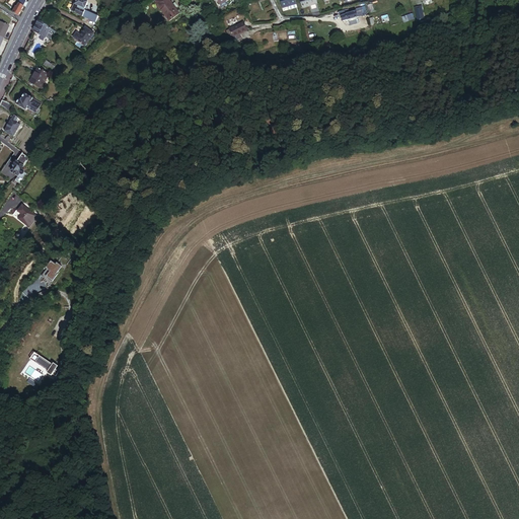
[(16,6),(13,12),(18,16),(27,1),(25,0),(20,0),(17,6),(16,6)]
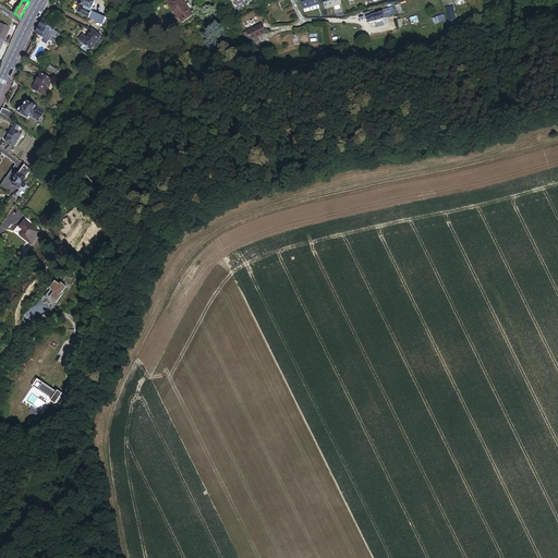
[(76,13),(88,19),(92,12),(93,13),(95,9),(93,8),(94,3),(89,2),(85,0),(83,0),(81,5),(80,5),(76,13)]
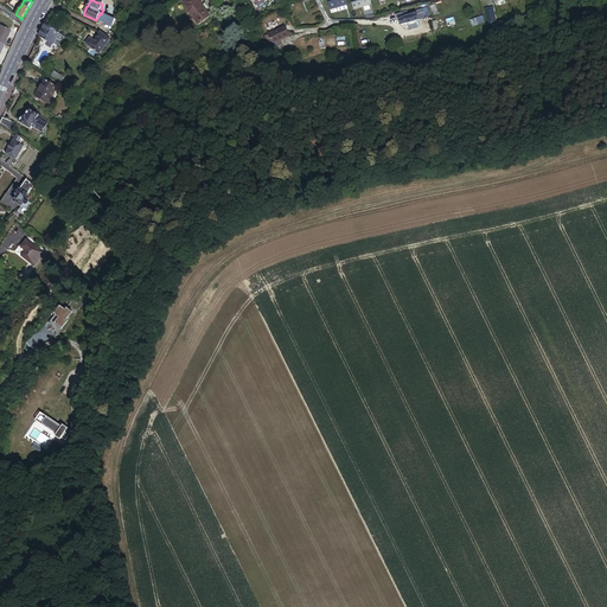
[(202,6),(197,0),(186,0),(183,2),(185,5),(184,6),(193,19),(192,20),(196,25),(198,24),(198,25),(210,17),(206,11),(202,6)]
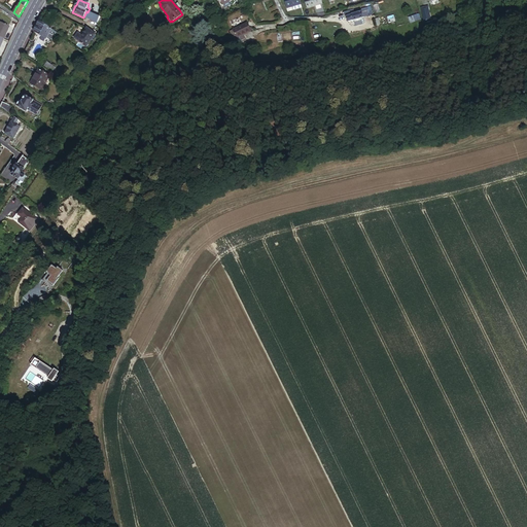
[(370,8),(361,10),(362,12),(363,18),(372,15),(370,8)]
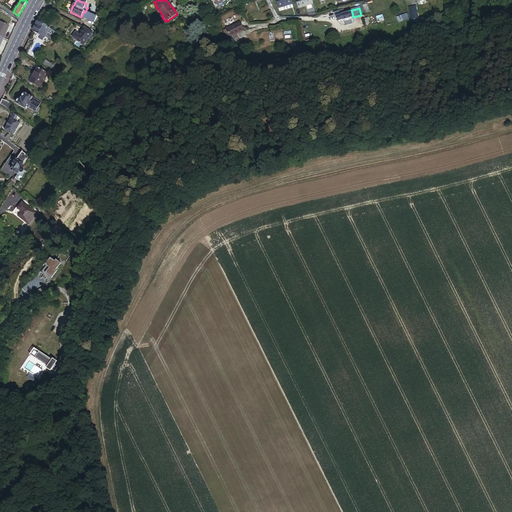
[(353,17),(352,12),(344,14),(343,10),(335,12),(338,21),(343,20),(353,17)]
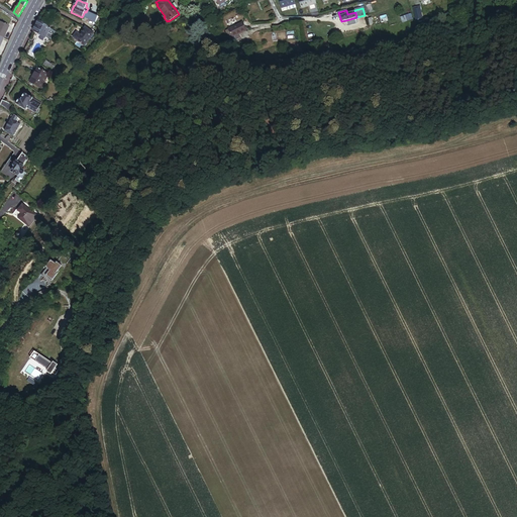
[(422,17),(420,10),(414,11),(416,19),(422,17)]
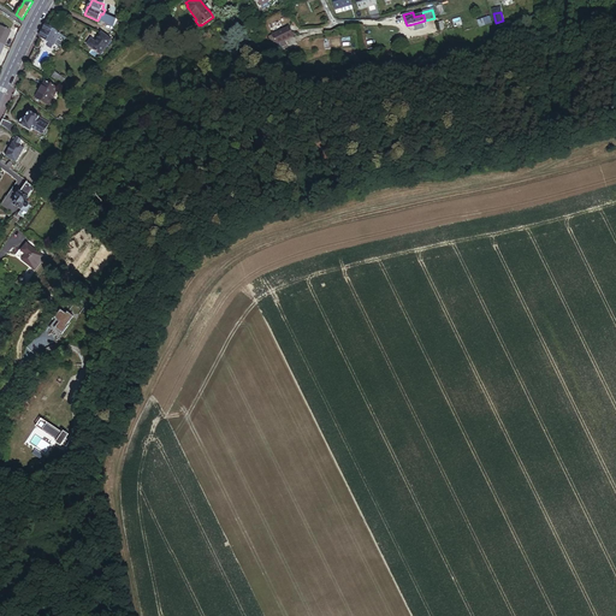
[(102,15),(101,13),(98,21),(114,27),(117,21),(102,15)]
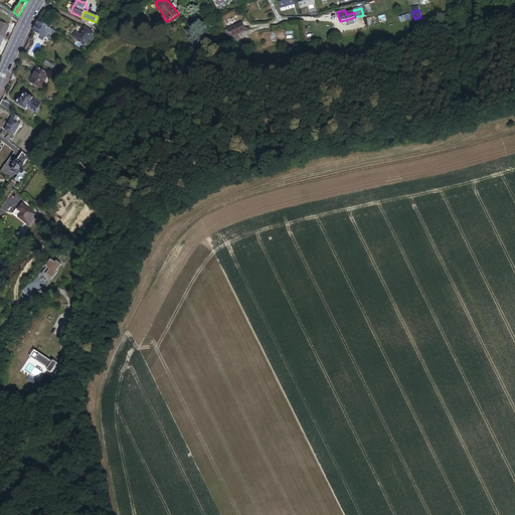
[(58,35),(39,20),(33,31),(44,39),(48,34),(50,35),(50,34),(52,36),(55,38),(58,35)]
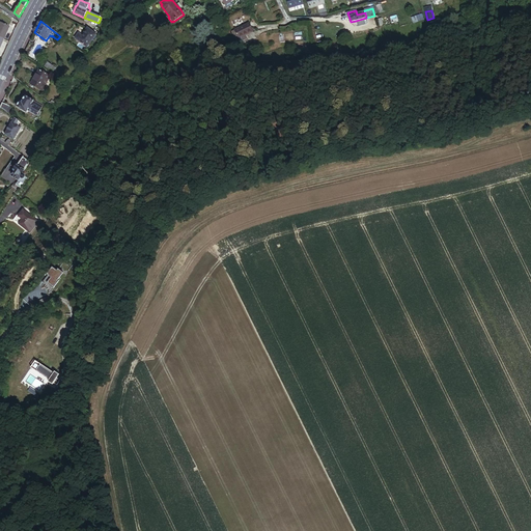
[(249,23),(234,29),(234,30),(239,37),(253,31),(249,23)]
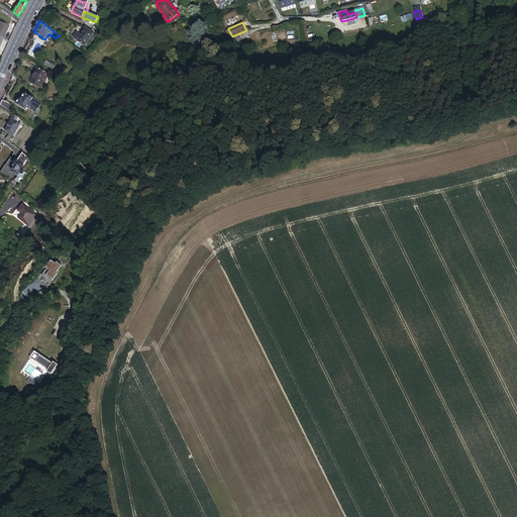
[(0,40),(3,42),(8,27),(0,23),(0,40)]
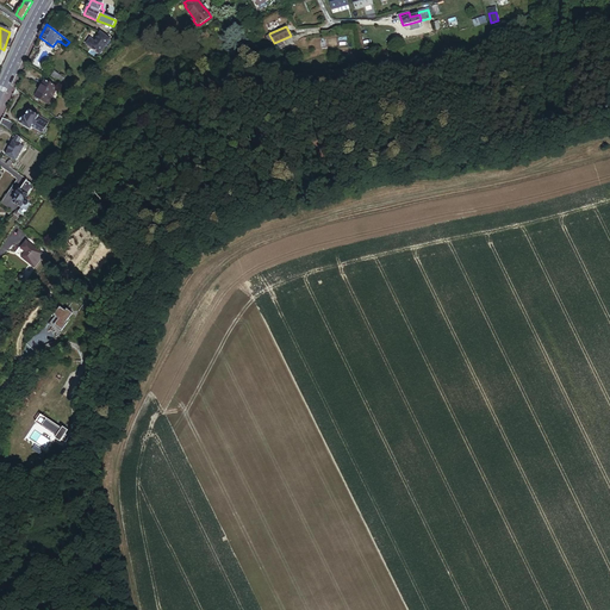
[(91,39),(86,45),(99,55),(109,42),(99,35),(94,42),(91,39)]
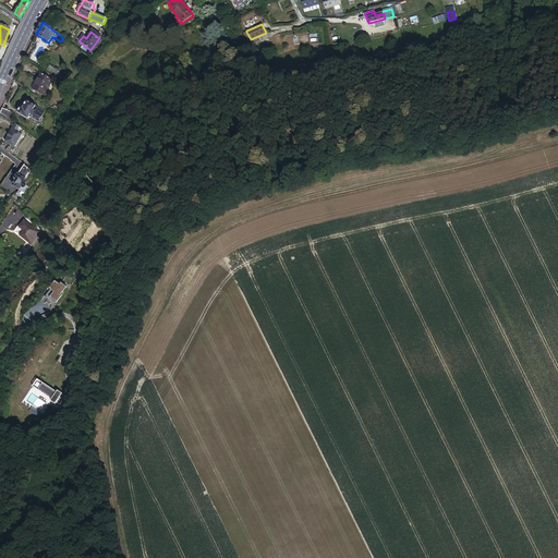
[(57,76),(60,72),(50,65),(47,70),(57,76)]
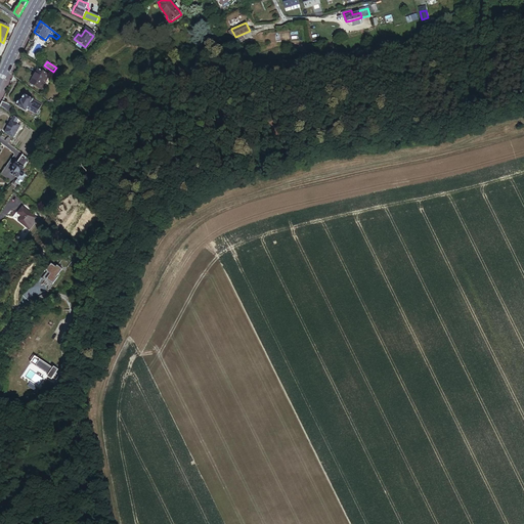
[(50,76),(39,70),(31,84),(42,90),(48,80),(50,76)]
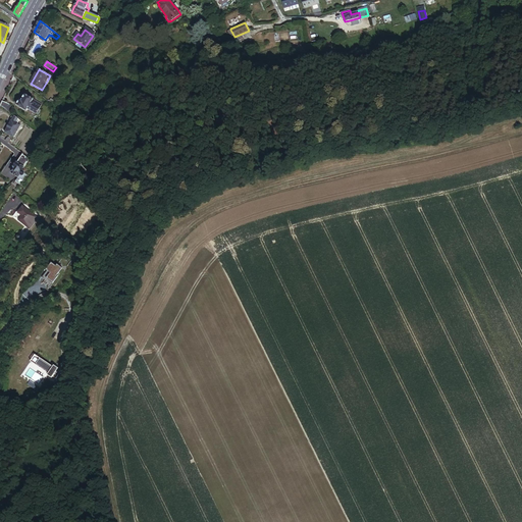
[(480,93),(462,97),(465,107),(470,106),(469,104),(477,102),(478,104),(483,103),(480,93)]
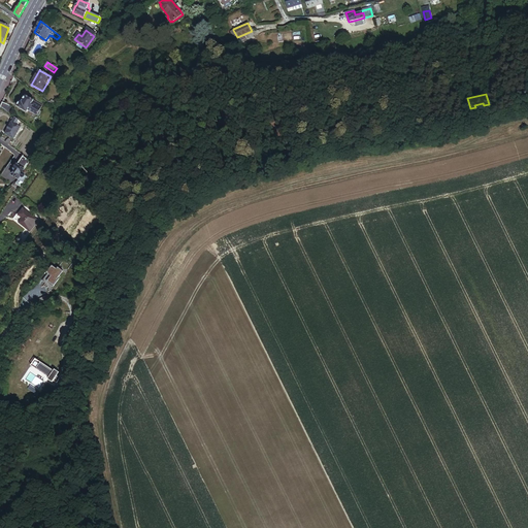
[(21,102),(18,107),(27,112),(28,110),(37,116),(41,108),(33,103),(34,100),(26,96),(23,103),(21,102)]
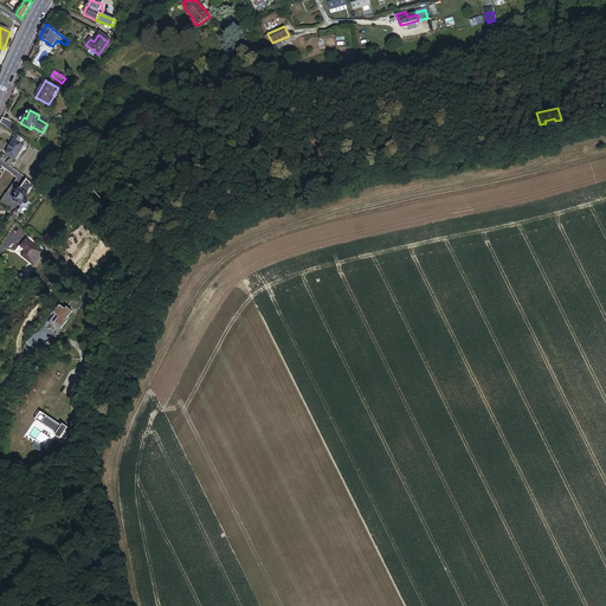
[(4,117),(1,123),(7,128),(12,121),(4,117)]
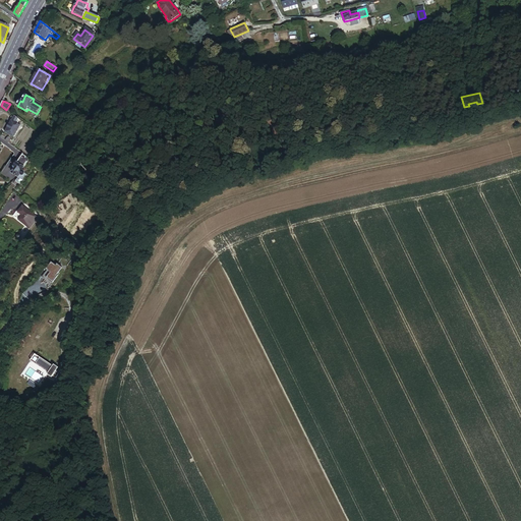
[(18,119),(14,116),(5,132),(14,137),(20,125),(16,123),(18,119)]
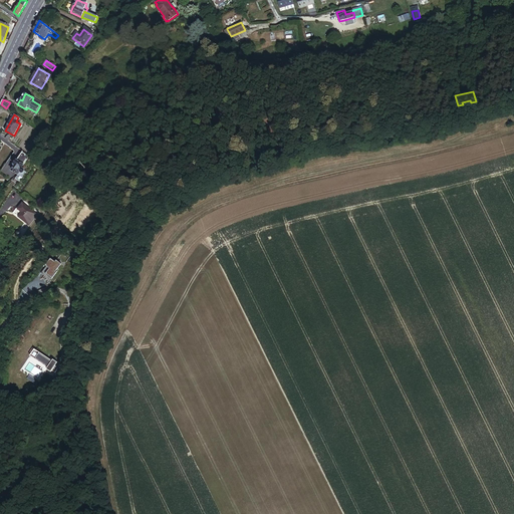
[(34,161),(23,154),(17,161),(24,166),(22,168),(24,170),(24,172),(21,177),(23,178),(23,179),(27,173),(26,172),(34,161)]
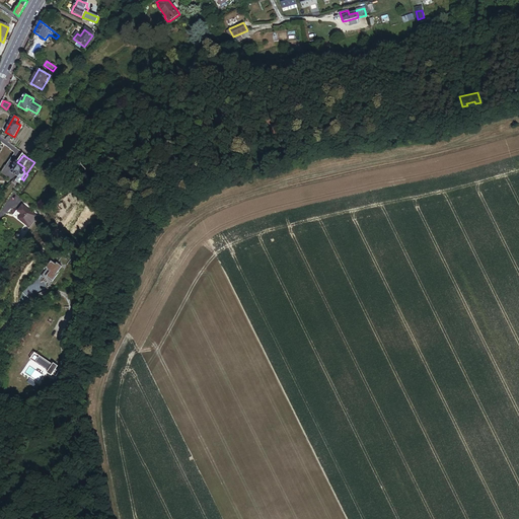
[(24,173),(24,171),(22,169),(24,167),(17,162),(14,166),(16,167),(12,172),(18,176),(21,178),(24,173)]
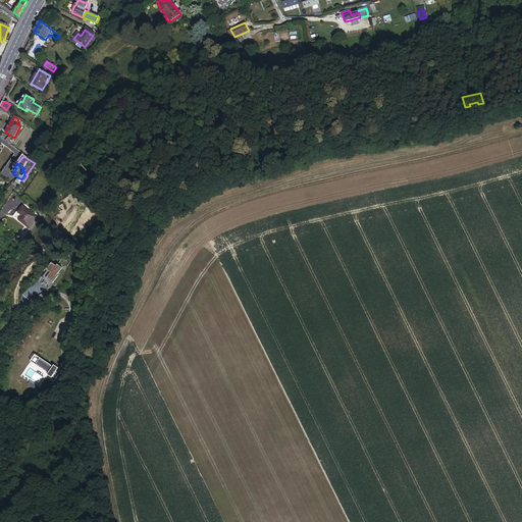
[(55,175),(47,170),(45,173),(53,179),(55,175)]
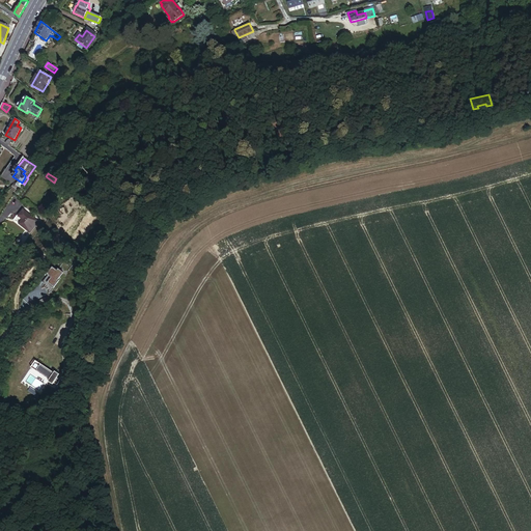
[(38,223),(25,211),(20,216),(24,220),(20,224),(30,232),(38,223)]
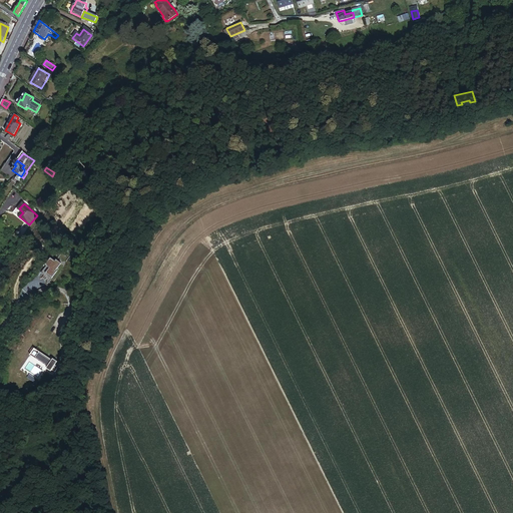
[(24,237),(18,231),(16,233),(22,239),(24,237)]
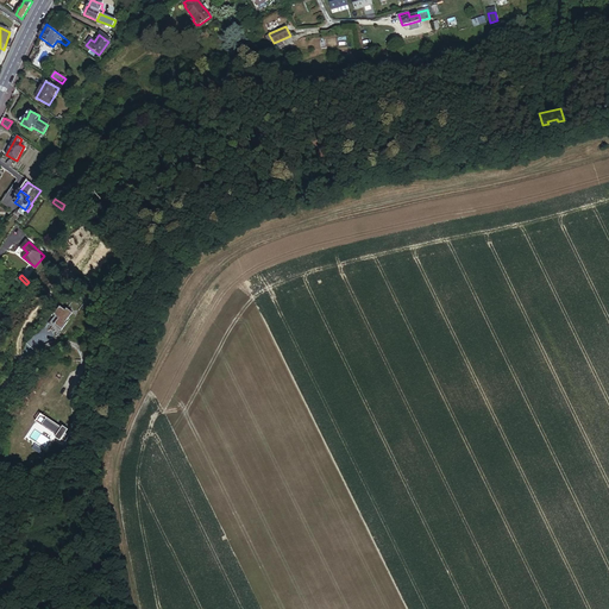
[(63,324),(71,313),(66,308),(63,311),(61,308),(55,316),(49,325),(54,328),(51,331),(54,337),(57,336),(66,326),(63,324)]
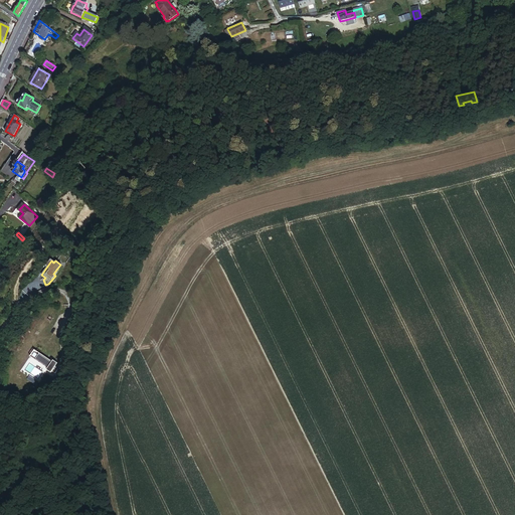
[(60,314),(51,332),(60,336),(70,318),(60,314)]
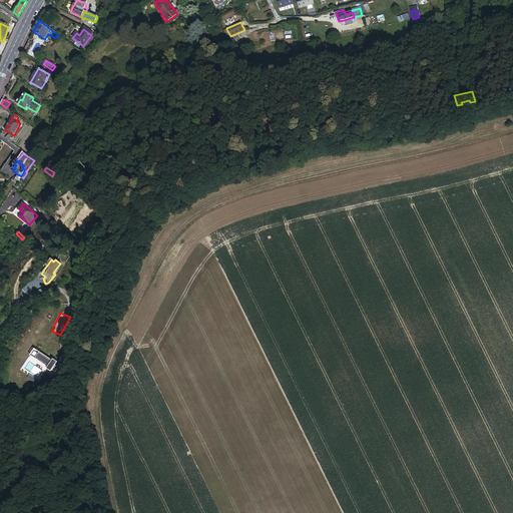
[(36,358),(39,353),(52,362),(52,361),(35,349),(31,356),(48,368),(48,367),(36,358)]
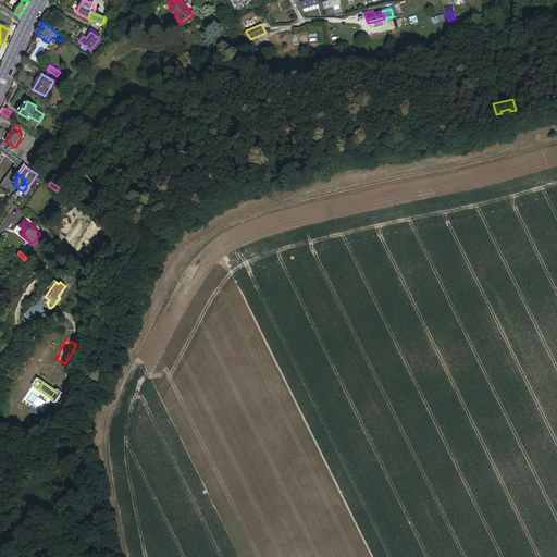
[(62,395),(63,394),(58,391),(57,392),(57,393),(42,383),(39,388),(52,398),(52,399),(51,400),(56,404),(57,403),(60,405),(65,397),(62,395)]
